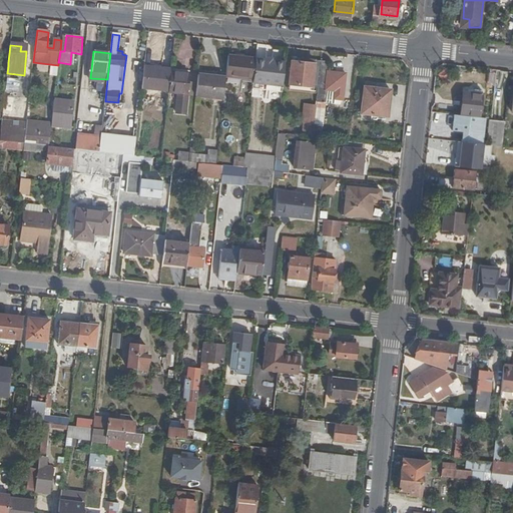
[(253,80),(255,60),(255,59),(228,56),(226,77),(253,80)]
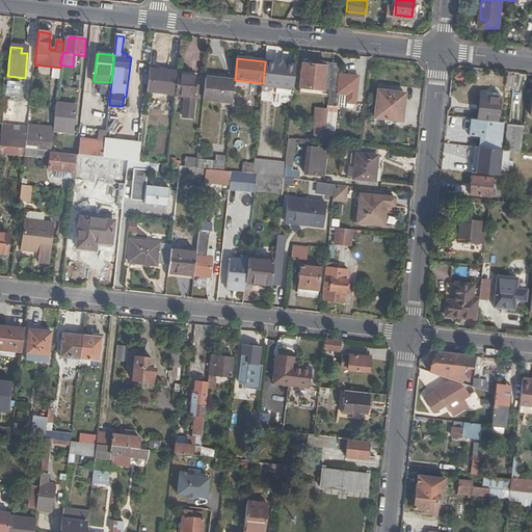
[(293,90),(296,67),(265,62),(263,83),(262,86),(293,90)]
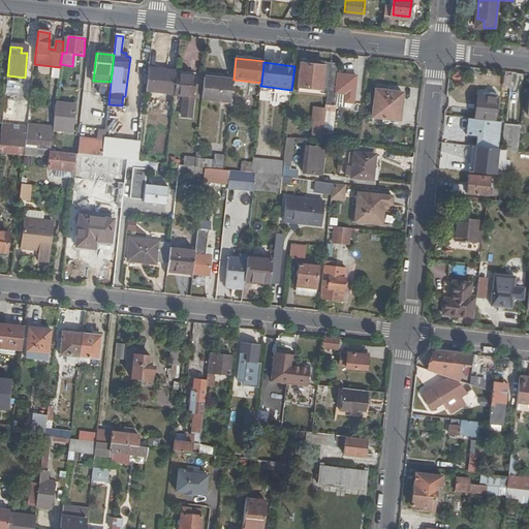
[(329,91),(331,64),(325,64),(324,68),(311,67),(302,66),(300,87),(329,91)]
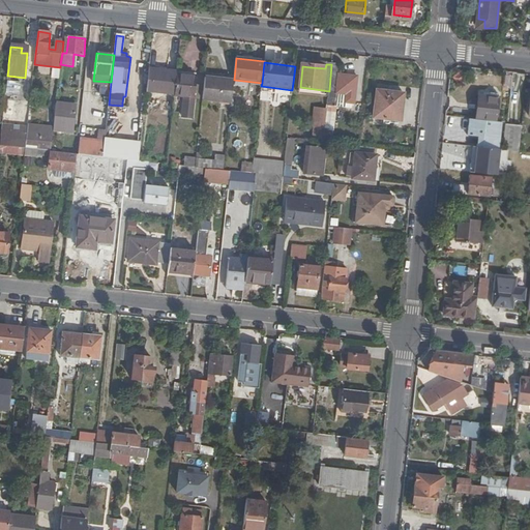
[(340,65),(331,64),(329,91),(329,93),(347,95),(347,104),(352,104),(354,105),(357,78),(339,75),(340,65)]
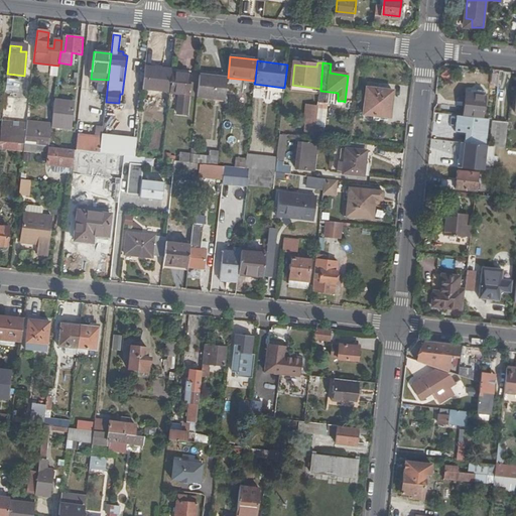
[(172,73),(172,71),(145,68),(143,88),(170,92),(172,73)]
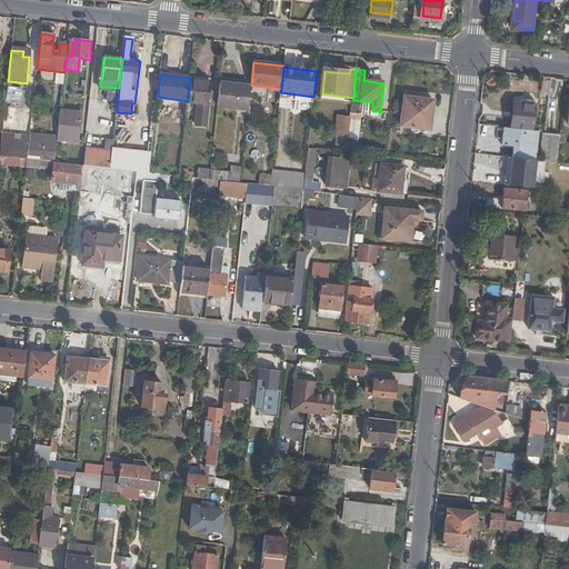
[(211,83),(190,80),(188,101),(188,102),(209,105),(211,83)]
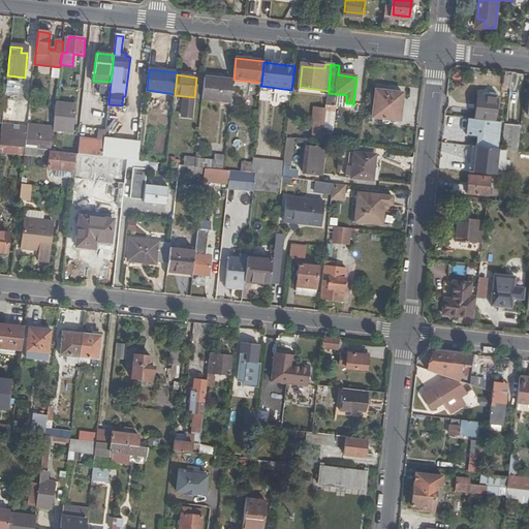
[(234,81),(205,78),(203,98),(230,102),(234,81)]
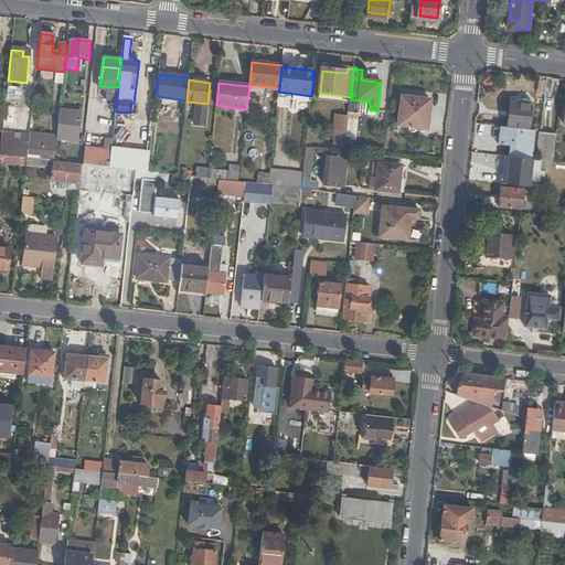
[(20,106),(21,86),(7,85),(6,105),(20,106)]
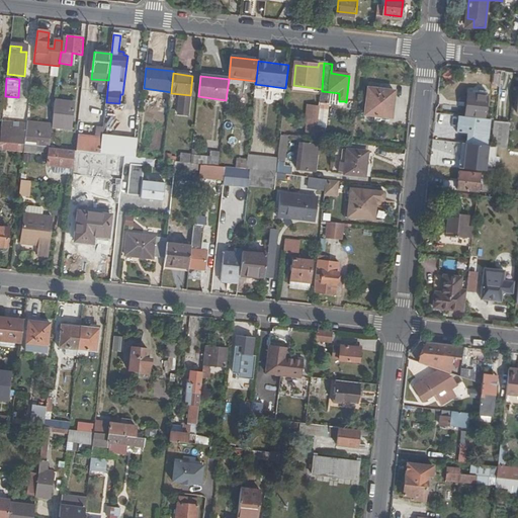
[(392,119),(395,93),(368,90),(365,116),(392,119)]
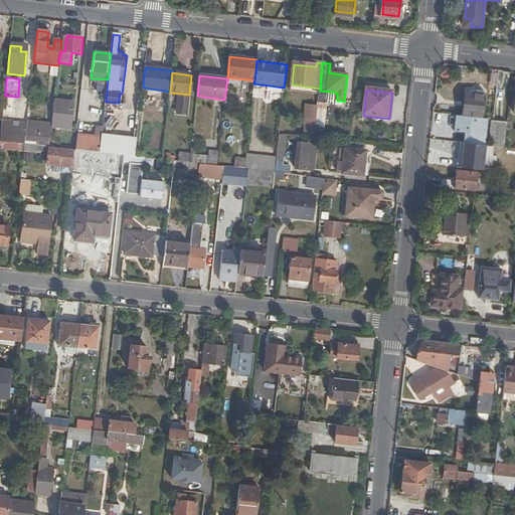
[(342,106),(342,101),(337,101),(337,93),(320,91),(318,104),(342,106)]
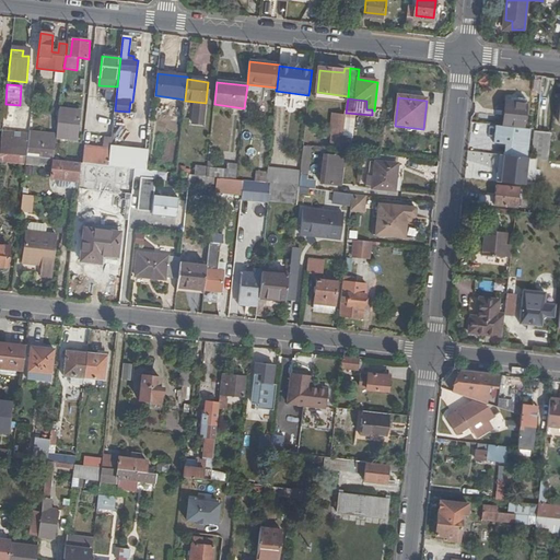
[(522,129),(525,104),(504,102),(501,127),(522,129)]
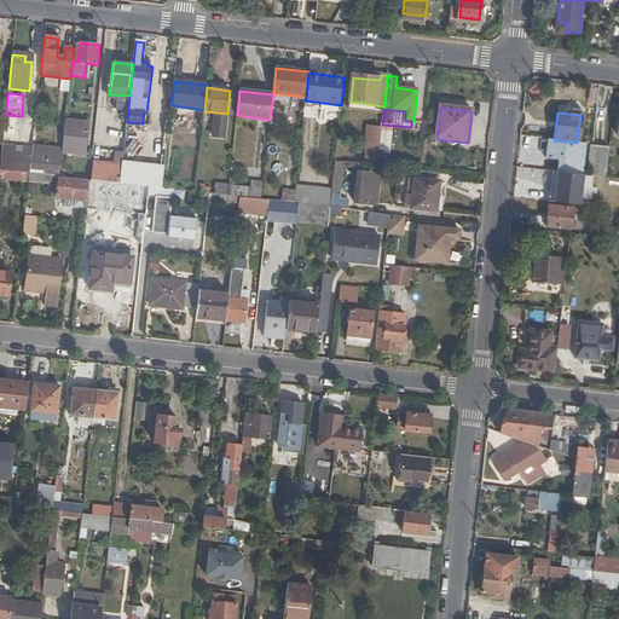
[(5,138),(17,139),(19,122),(6,121),(5,138)]
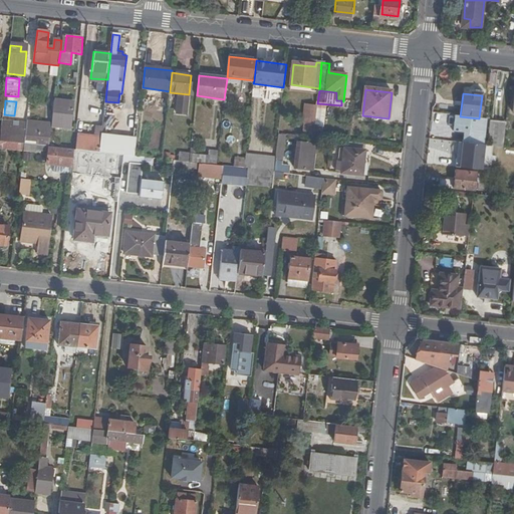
[(54,100),(52,126),(69,129),(72,102),(54,100)]
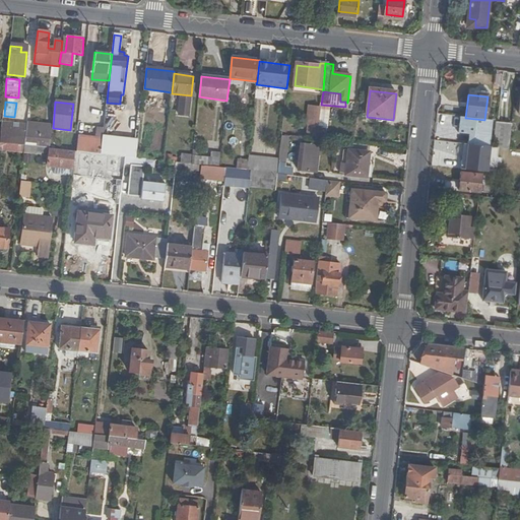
[(319,127),(321,109),(308,108),(305,126),(319,127)]
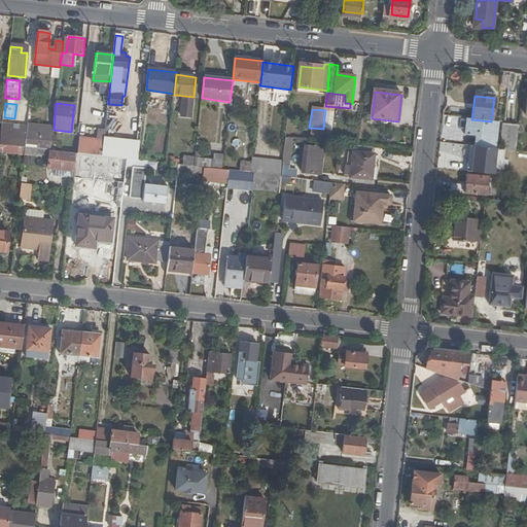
[(1,131),(27,133),(27,129),(27,127),(2,124),(1,131)]
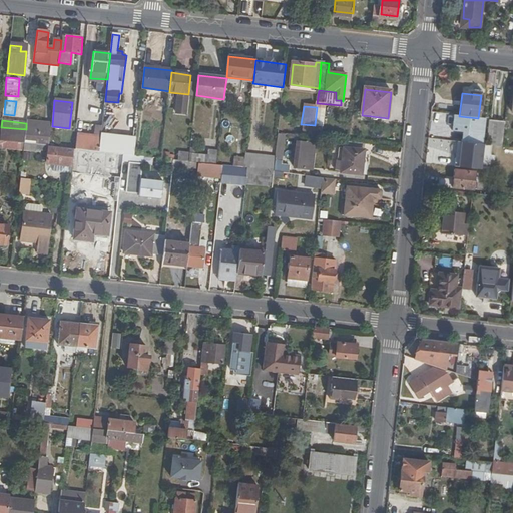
[(501,148),(503,124),(489,122),(486,146),(501,148)]
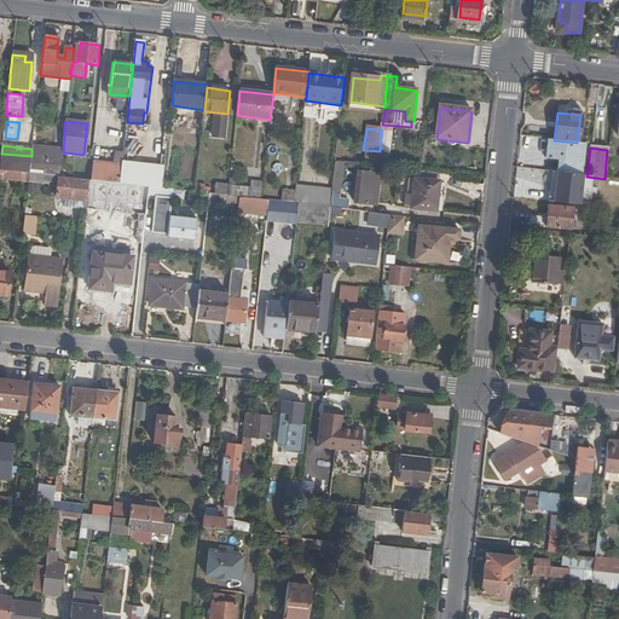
[(29,174),(59,178),(62,155),(32,151),(32,156),(29,174)]
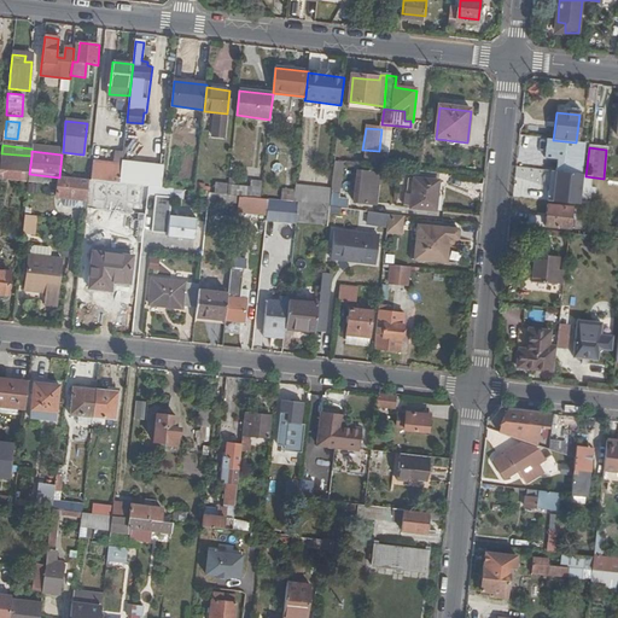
[(0,165),(0,170),(29,174),(31,156),(1,153),(1,159),(0,165)]
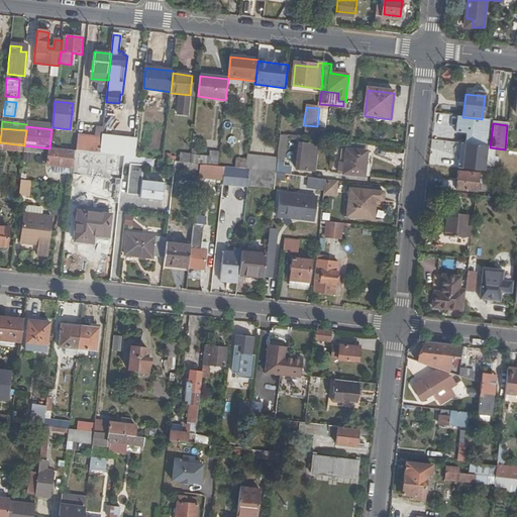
[(305,139),(316,140),(317,131),(306,130),(305,139)]
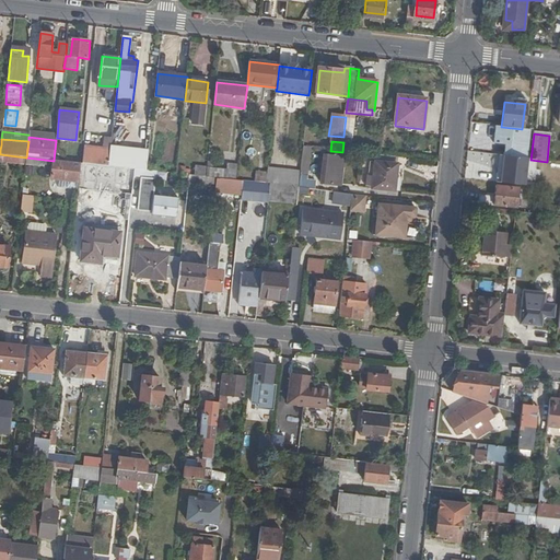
[(111,150),(82,147),(81,163),(81,164),(86,164),(108,166),(109,152),(111,150)]
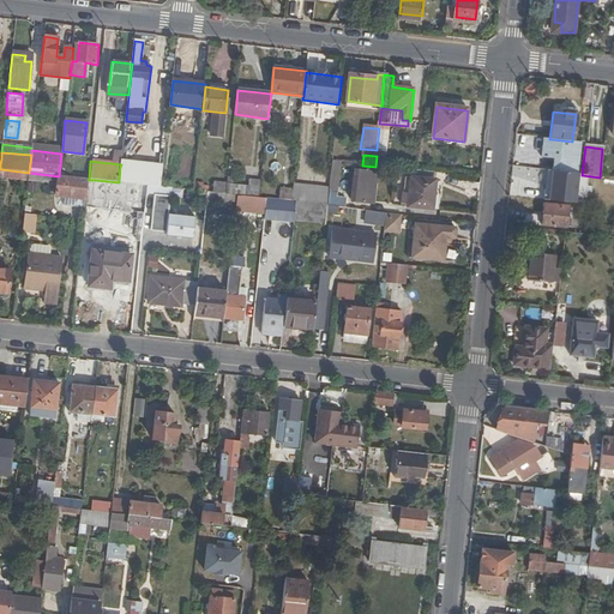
[(150,186),(161,187),(163,172),(163,164),(121,161),(121,164),(120,167),(119,182),(132,185),(150,186)]
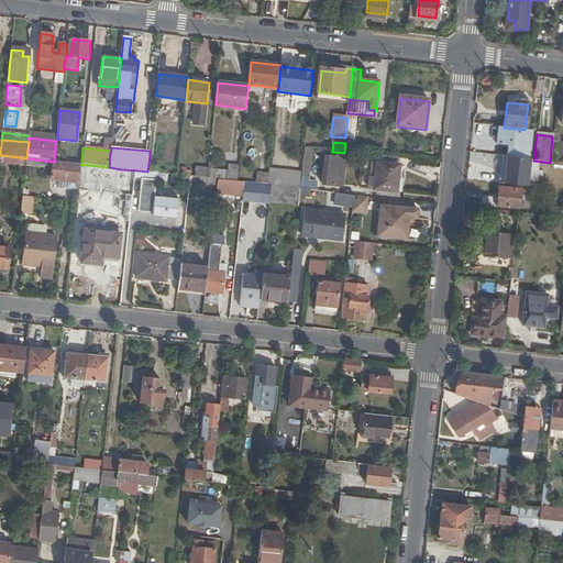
[(299,189),(319,191),(319,185),(308,184),(312,150),(305,148),(301,175),(299,189)]
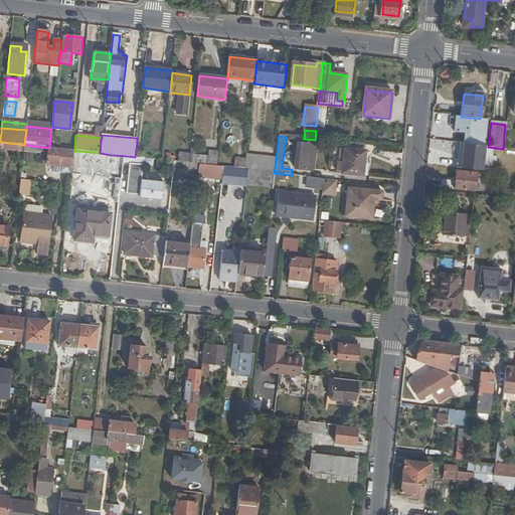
[(0,149),(23,152),(24,145),(0,142),(0,149)]
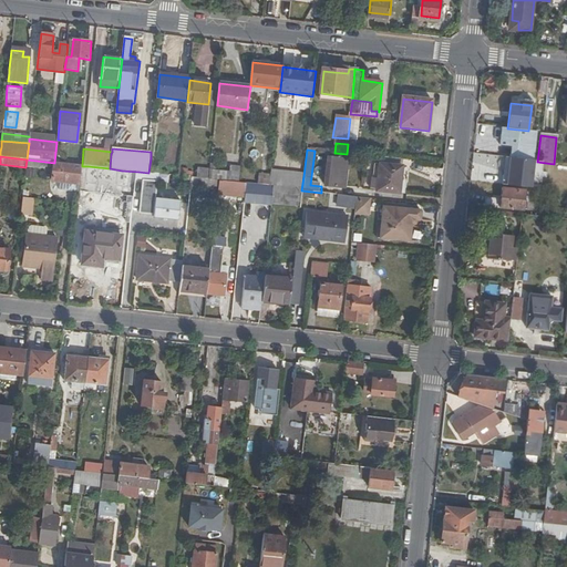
[(344,187),(348,161),(332,158),(329,186),(344,187)]
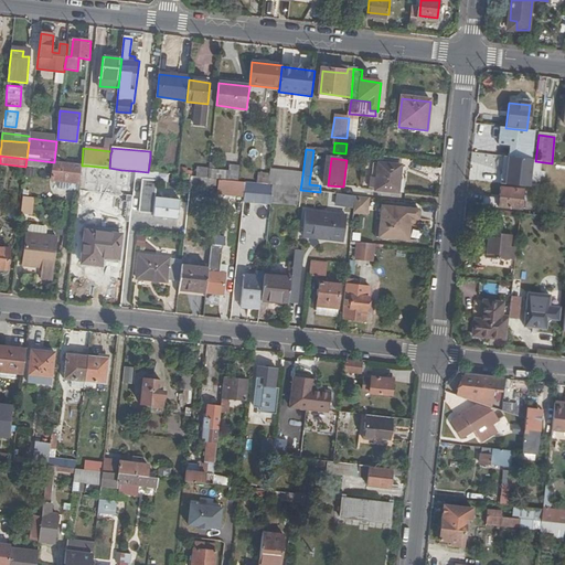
[(53,170),(54,162),(27,159),(25,167),(53,170)]
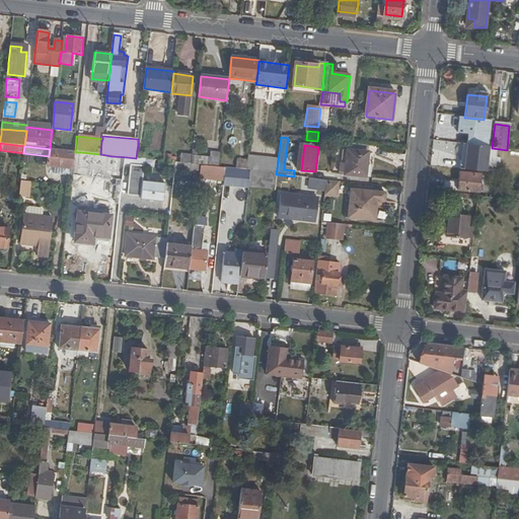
[(490,173),(492,148),(467,146),(465,162),(461,162),(460,169),(490,173)]
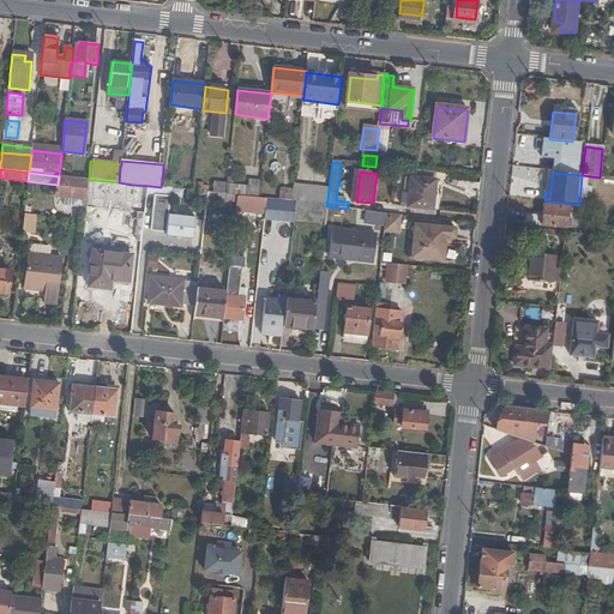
[(89,180),(89,179),(59,176),(58,185),(56,197),(86,200),(89,180)]
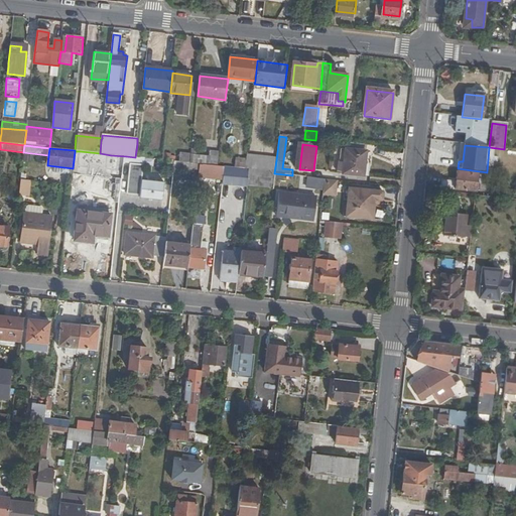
[(338,172),(364,175),(365,161),(366,151),(346,149),(345,163),(339,162),(338,172)]
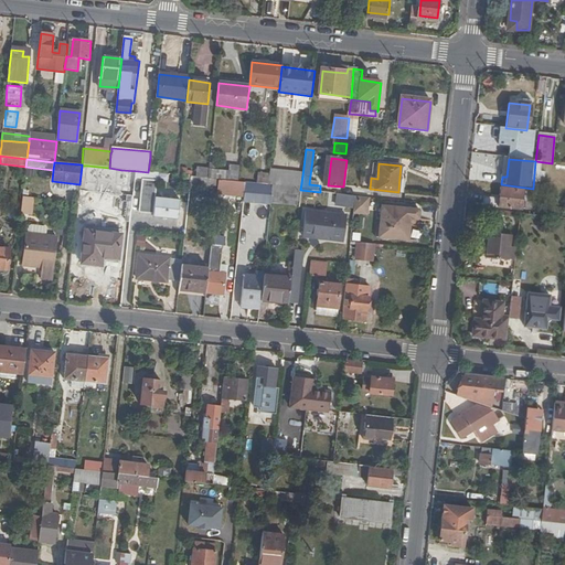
[(117,227),(131,228),(131,225),(131,222),(134,211),(136,191),(119,190),(121,170),(109,168),(87,166),(86,180),(116,184),(114,201),(119,208),(117,227)]
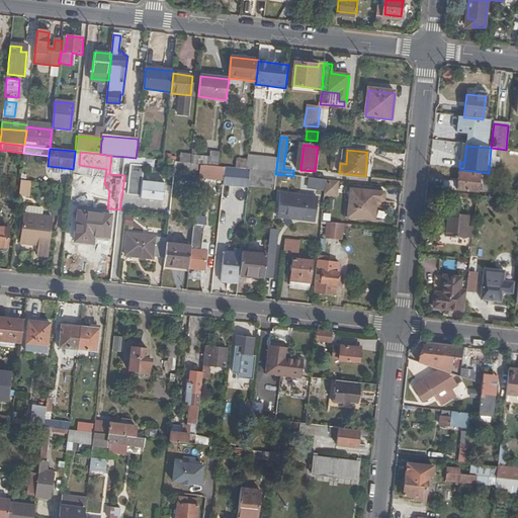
[(179,162),(189,163),(189,153),(179,153),(179,162)]
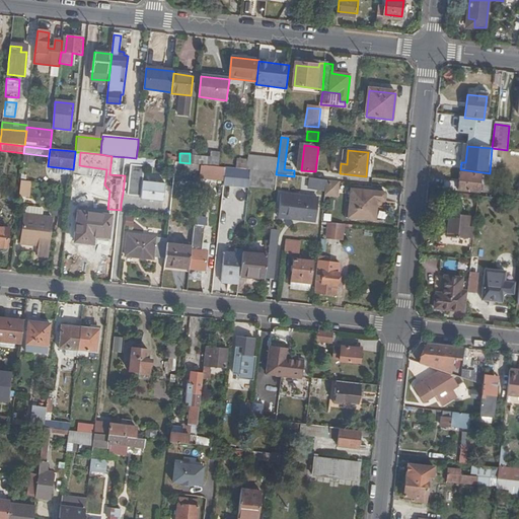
[(202,166),(219,168),(220,154),(209,153),(208,158),(192,156),(191,165),(198,166),(202,166)]
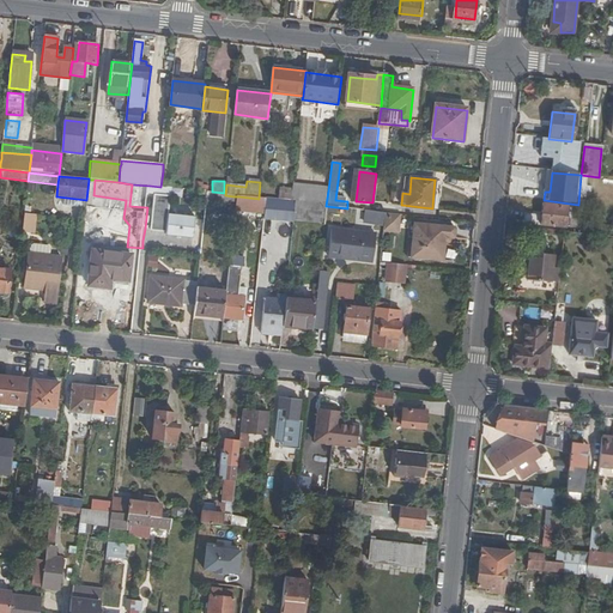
[(147,206),(150,186),(132,184),(129,206),(147,207),(147,206)]
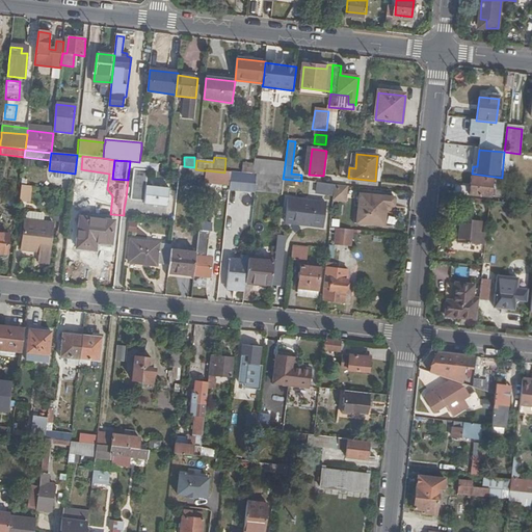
[(283,179),(285,165),(254,162),(254,165),(253,176),(258,176),(283,179)]
